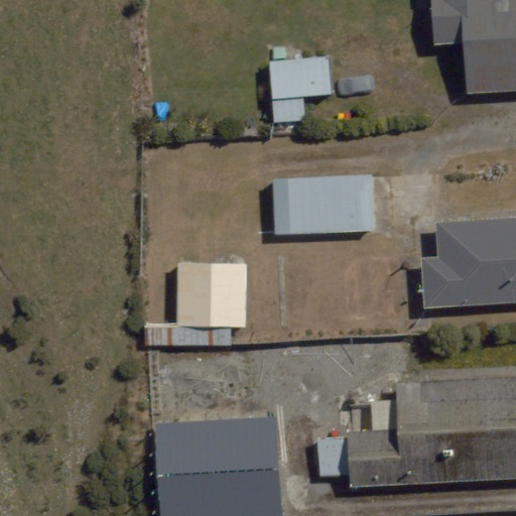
[(515,0),(431,0),(435,46),(463,45),(466,99),(515,95),(515,0)]
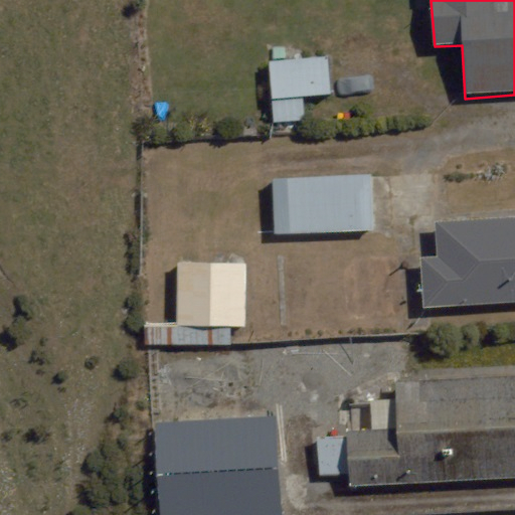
[(328,56),(269,61),(274,122),(305,119),(303,97),(331,95),(328,56)]
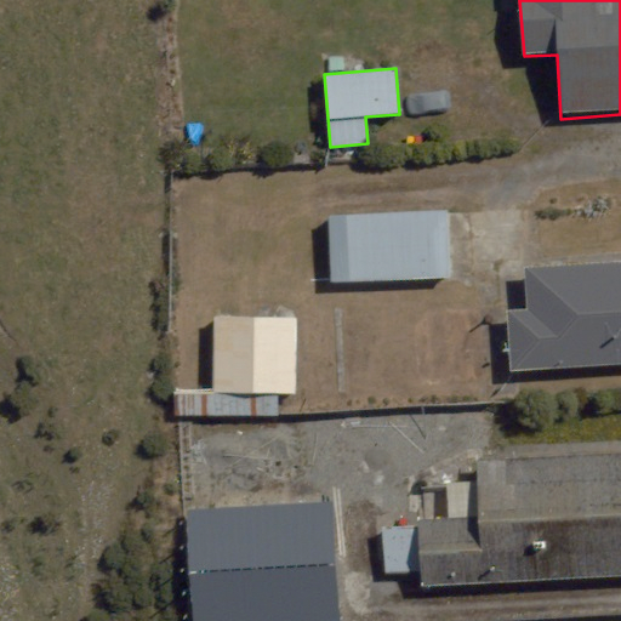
[(329,215),(331,281),(451,277),(449,210),(329,215)]
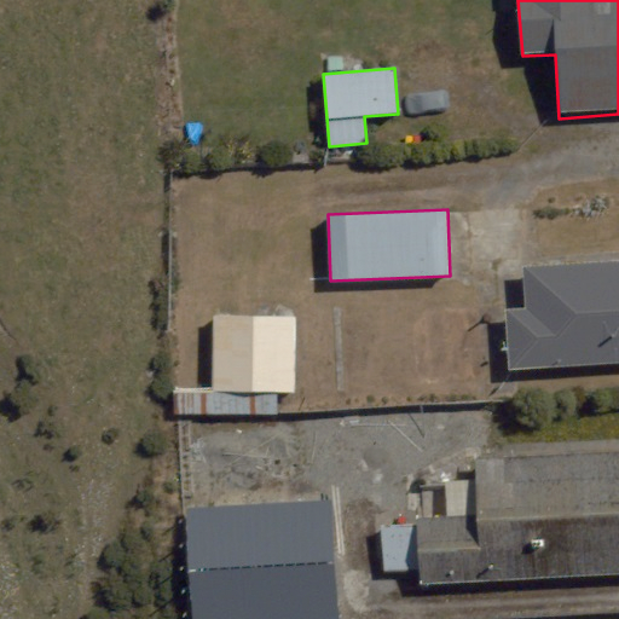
[(507,312),(510,370),(618,363),(618,260),(526,266),(528,311),(507,312)]
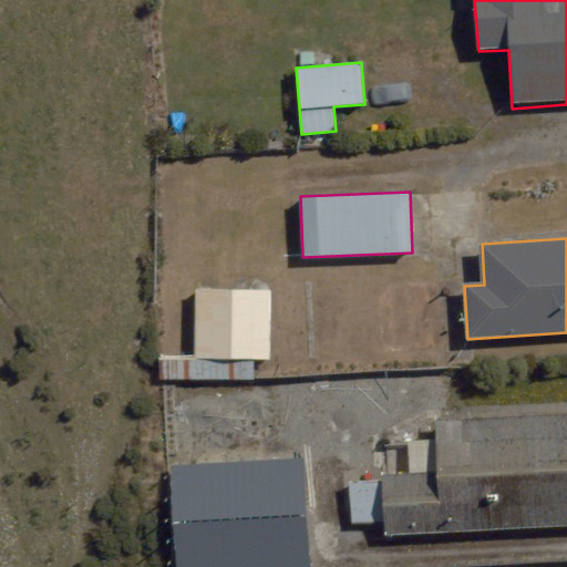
[(269,359),(270,290),(196,289),(196,359),(269,359)]
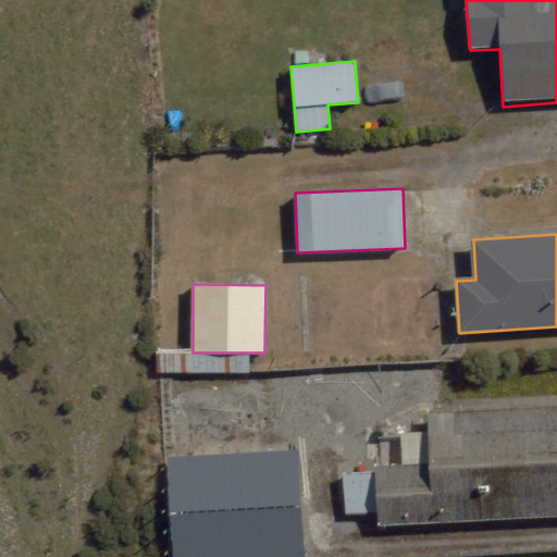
[(249,373),(249,355),(158,355),(158,373),(249,373)]
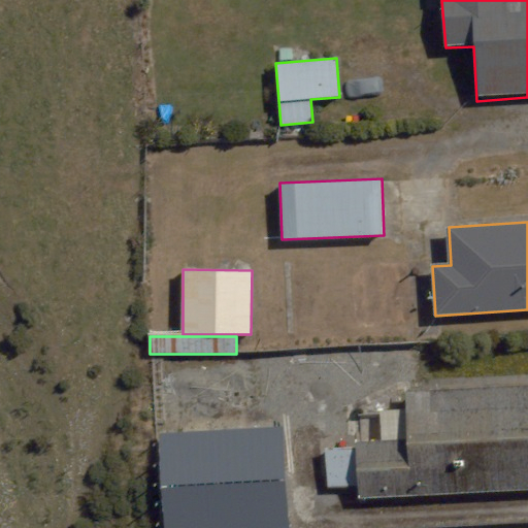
[(358,443),(360,497),(527,489),(527,385),(405,391),(407,440),(358,443)]
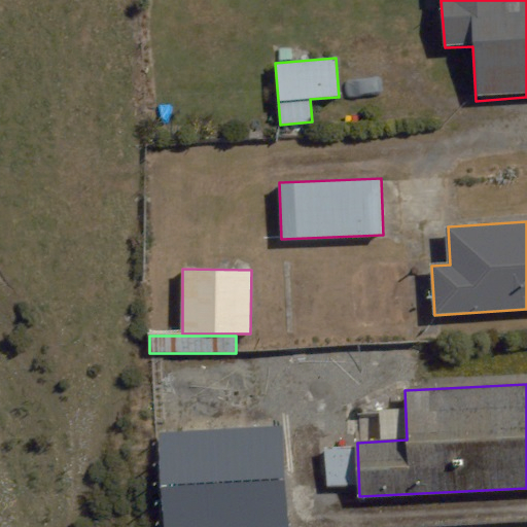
[(285,526),(281,426),(159,432),(164,526),(285,526)]
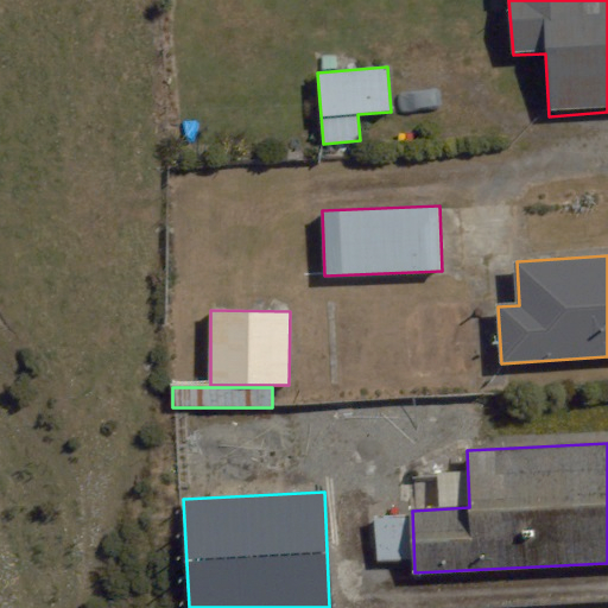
All buildings are outlined.
